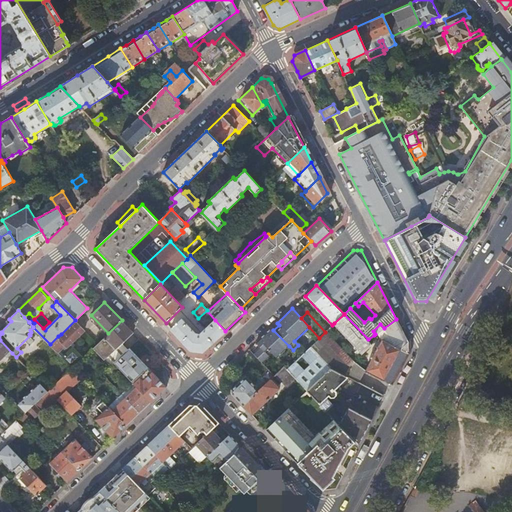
[(82,318),(81,316),(76,319),(82,328),(92,321),(87,314),(82,318)]
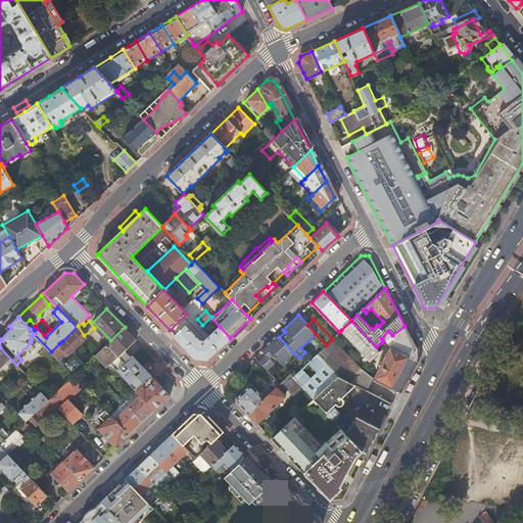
[(385,344),(382,342),(376,346),(351,321),(341,330),(369,361),(379,351),(385,344)]
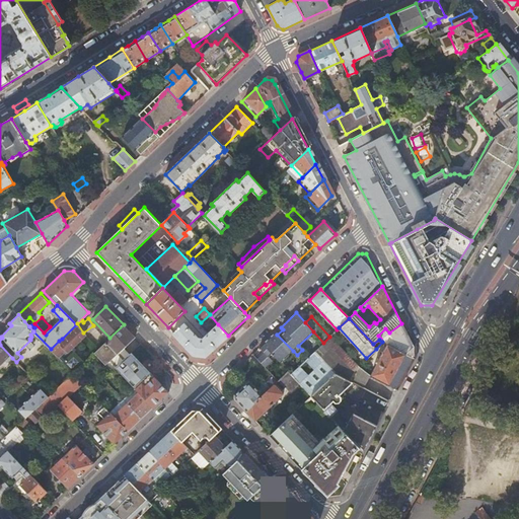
[(206,356),(228,336),(218,324),(209,332),(208,330),(205,334),(207,336),(204,339),(203,339),(203,337),(200,337),(199,338),(183,322),(173,332),(195,356),(201,356),(206,356)]
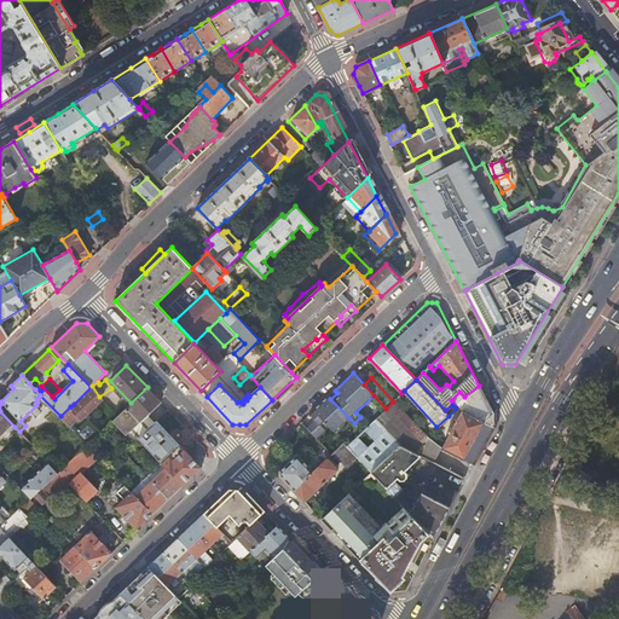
[(441,447),(472,464),(493,423),(493,412),(479,386),(464,397),(456,403),(460,409),(457,411),(453,418),(456,420),(443,446),(441,447)]
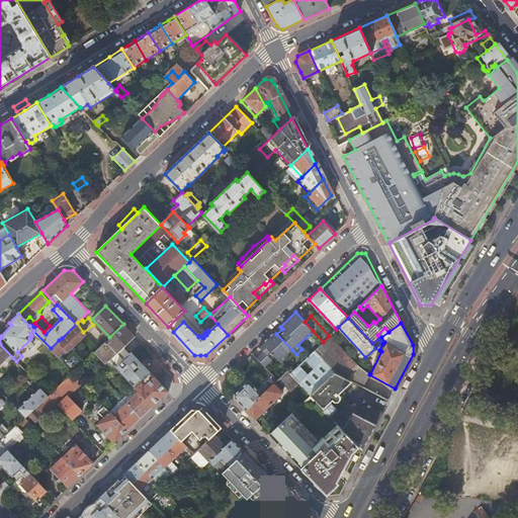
[(62,338),(70,347),(84,333),(76,324),(62,338)]
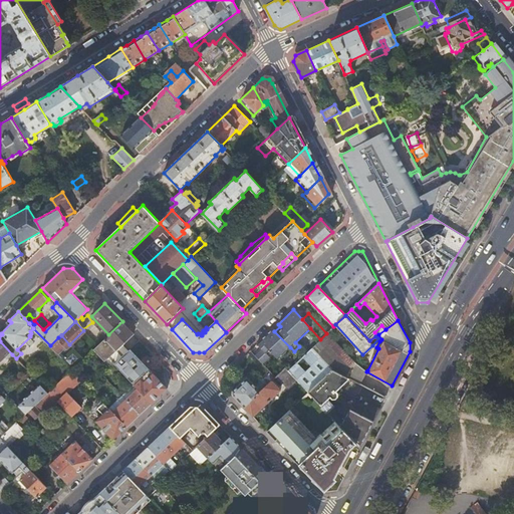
[(108,334),(93,349),(110,367),(114,363),(129,350),(122,344),(134,333),(122,321),(108,334)]
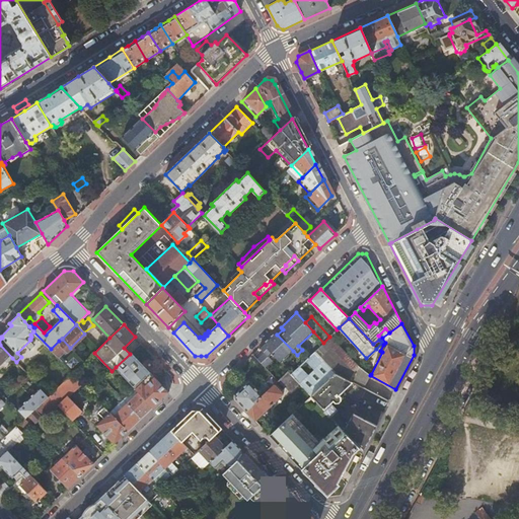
[(314,351),(335,371),(345,377),(350,379),(358,365),(362,358),(336,330),(329,337),(323,343),(314,351)]
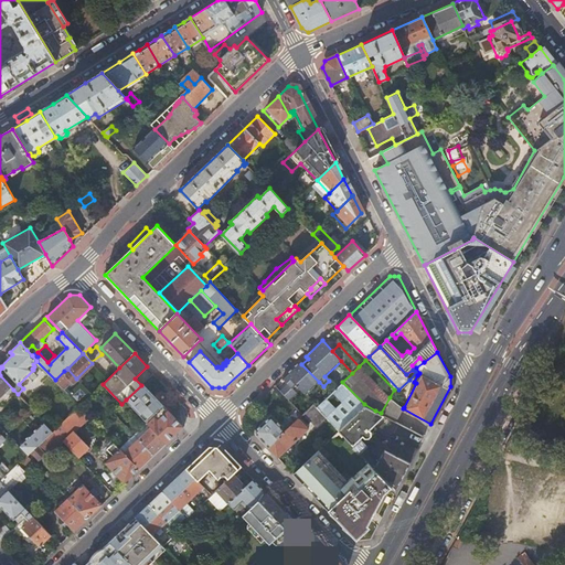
[(276,387),(291,404),(301,394),(304,396),(319,382),(301,364),(299,362),(281,380),(283,382),(276,387)]
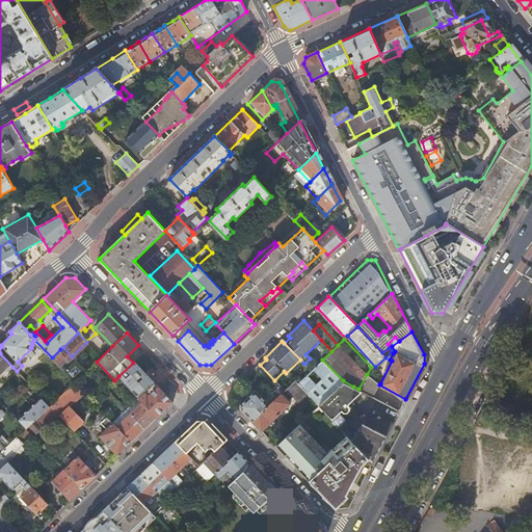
[(60,349),(70,358),(72,356),(63,347),(60,349)]
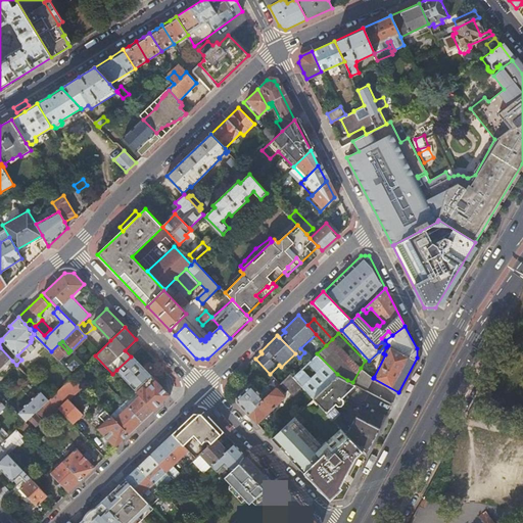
[(51,351),(74,376),(82,368),(68,352),(59,343),(51,351)]
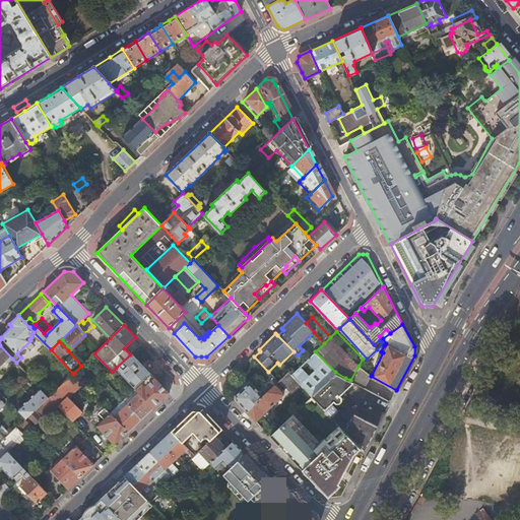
[(0,366),(5,361),(8,363),(12,359),(0,345),(0,366)]
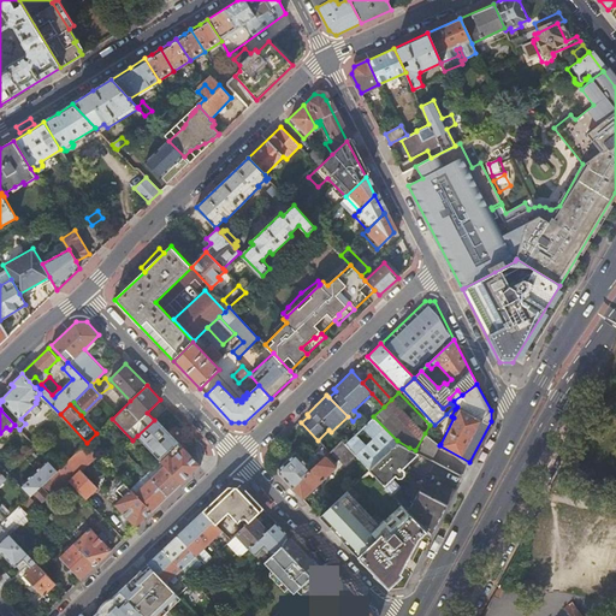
[(355,454),(369,469),(397,440),(373,416),(361,430),(345,444),(355,454)]
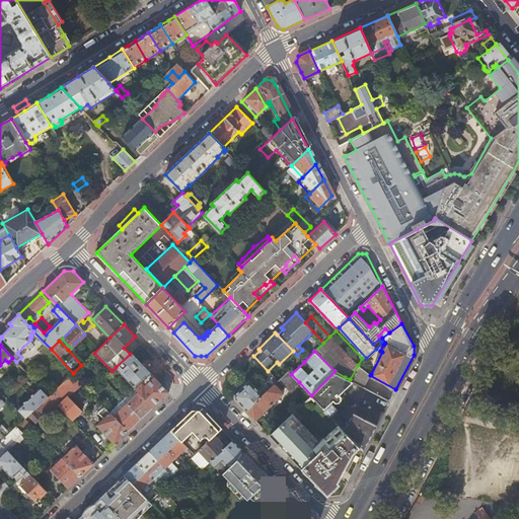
[(130,354),(116,367),(139,391),(153,406),(169,391),(132,352),(130,354)]
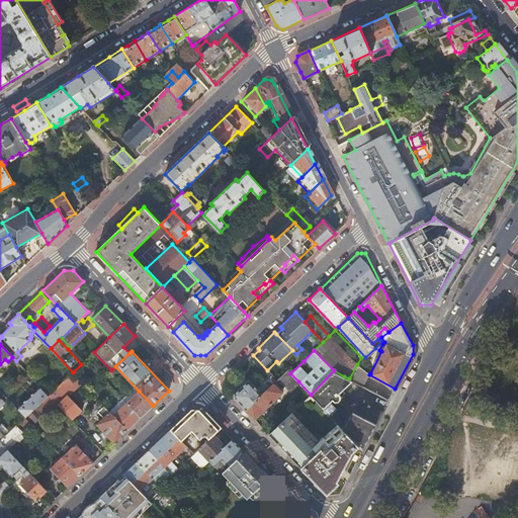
[(349,378),(363,386),(369,374),(370,373),(357,364),(349,378)]
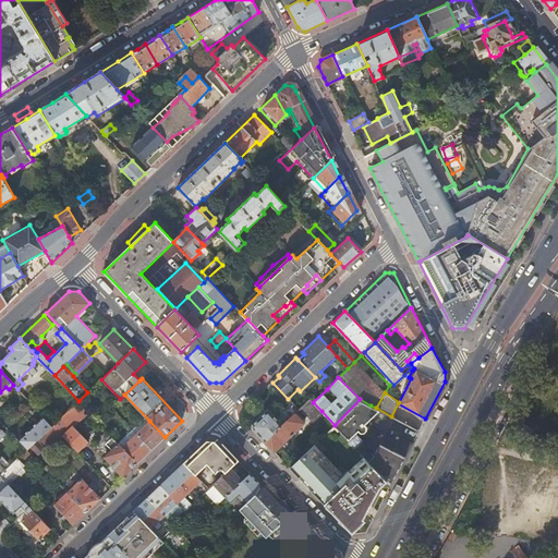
[(27,408),(32,403),(25,397),(21,401),(27,408)]
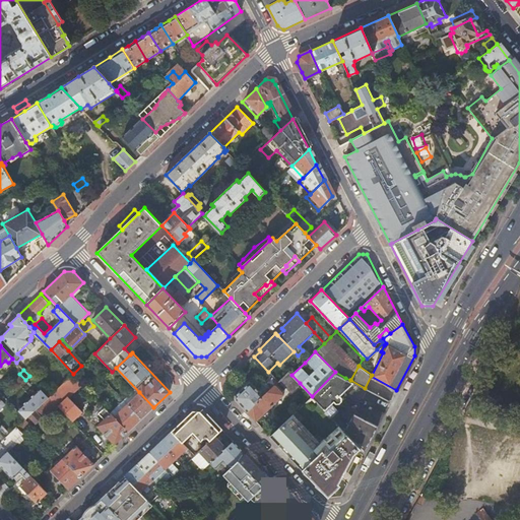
[(291,391),(300,383),(291,375),(288,372),(280,380),(291,391)]
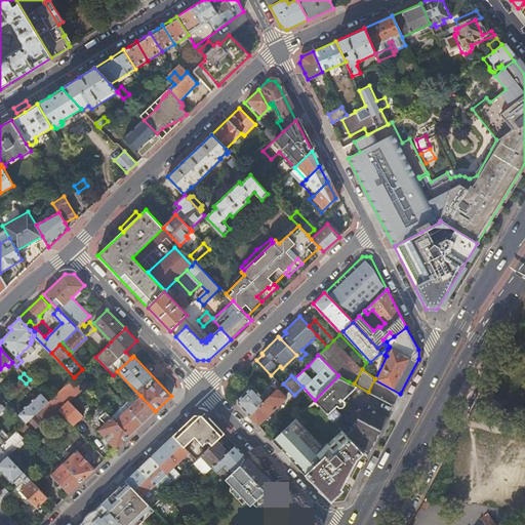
[(315,400),(362,449),(368,455),(375,441),(388,418),(375,412),(374,414),(362,408),(360,413),(354,410),(354,412),(351,411),(348,415),(351,417),(352,415),(357,417),(351,430),(325,404),(349,381),(338,375),(315,400)]
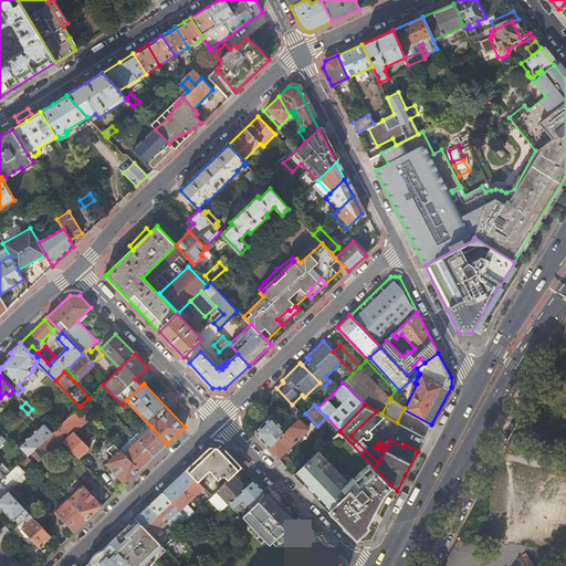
[(80,407),(53,431),(79,458),(90,447),(87,444),(74,431),(80,427),(90,438),(100,428),(80,407)]
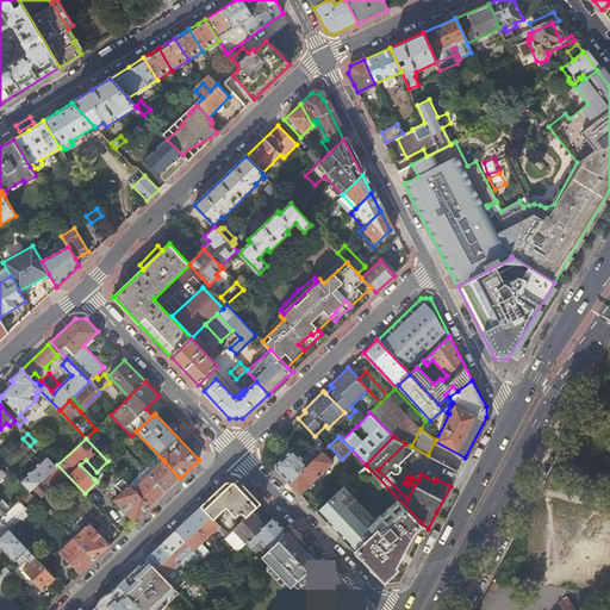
[(35,452),(39,447),(35,441),(30,446),(29,447),(35,452)]
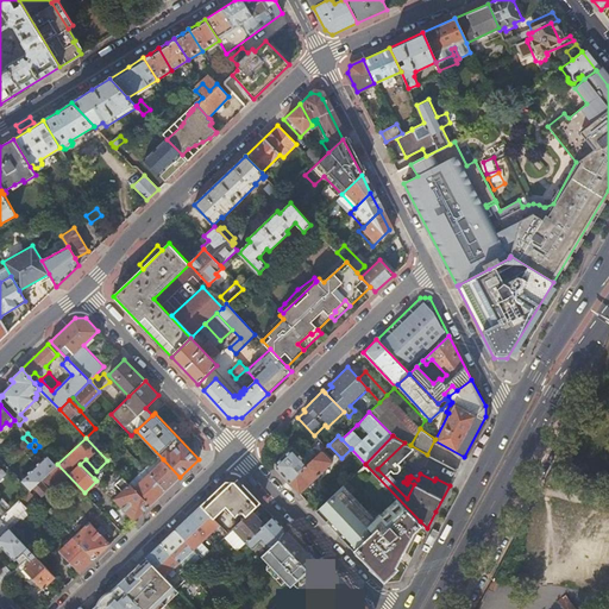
[(0,453),(10,464),(18,457),(5,445),(0,449),(0,453)]
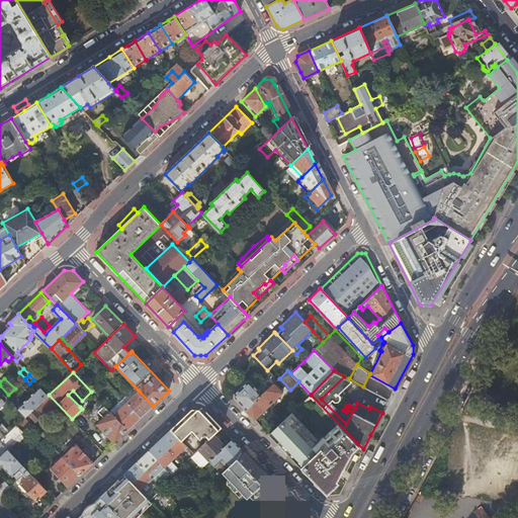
[(233,396),(246,410),(265,392),(271,386),(266,381),(257,390),(249,380),(233,396)]
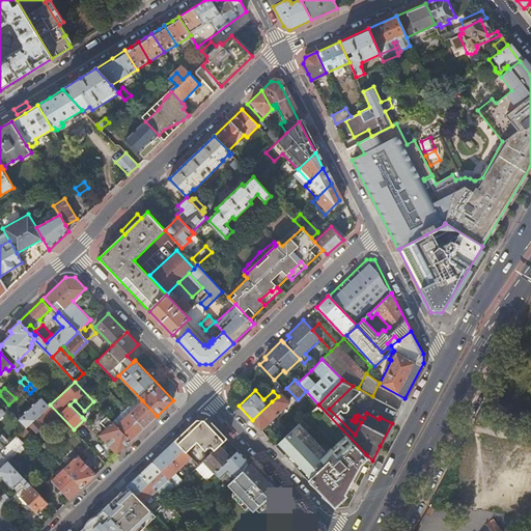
[(252,420),(261,429),(289,402),(280,393),(278,396),(272,401),(252,420)]
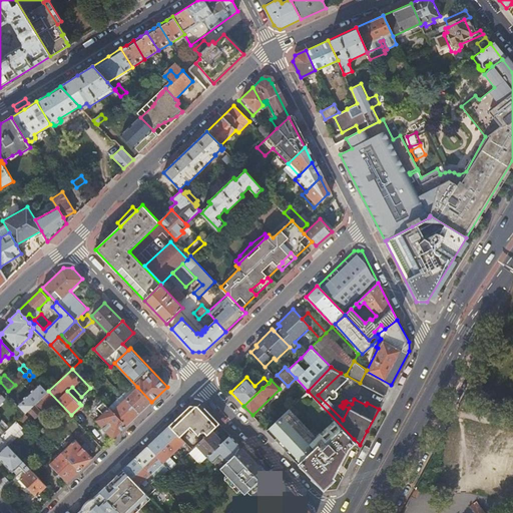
[(16,405),(25,414),(48,391),(40,382),(16,405)]
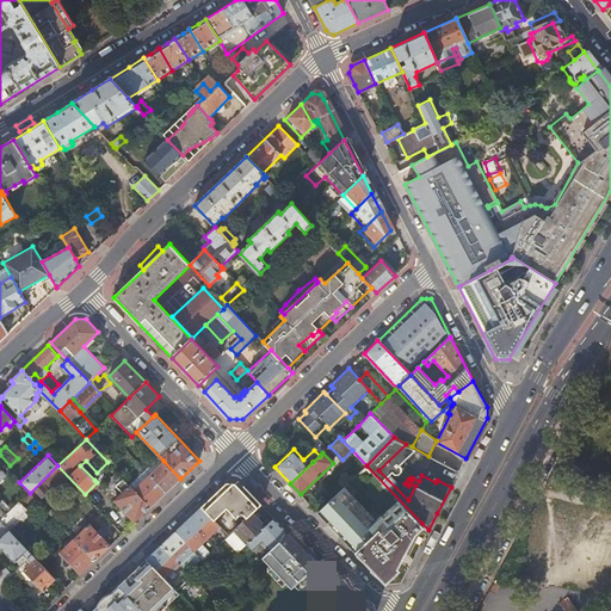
[(97,473),(86,461),(80,466),(94,480),(99,474),(97,473)]
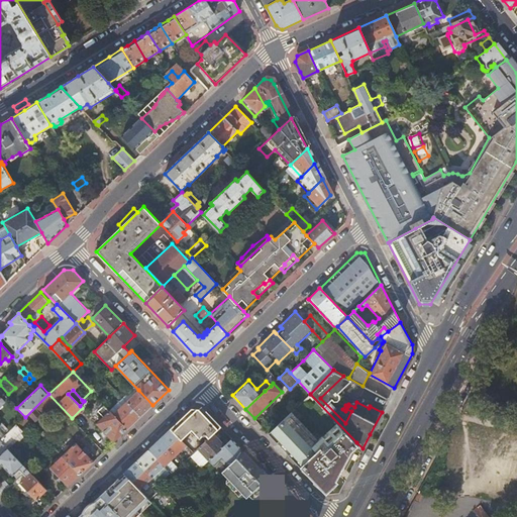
[(126,401),(141,416),(152,405),(138,390),(126,401)]
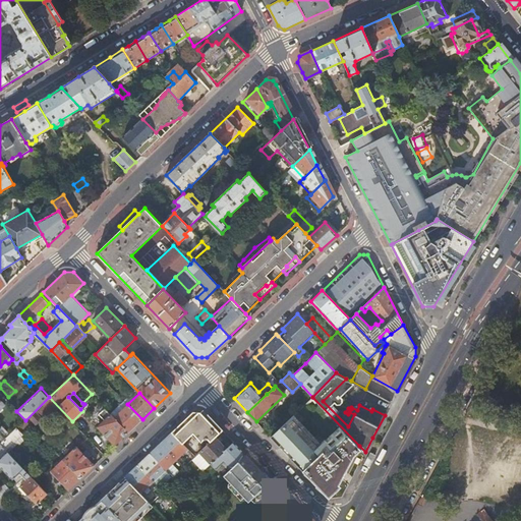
[(336,490),(359,446),(312,397),(271,437),(324,493),(336,490)]
